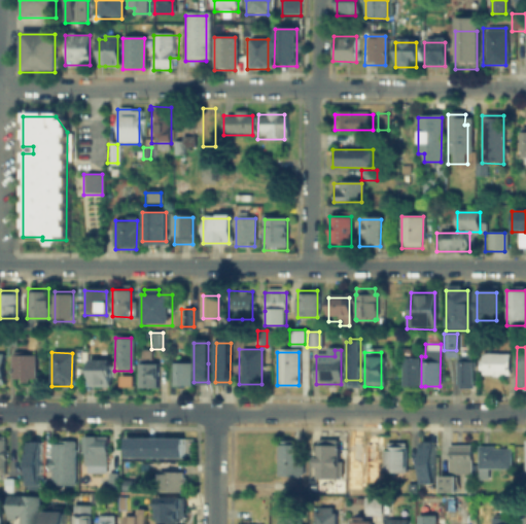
[(10,354),(35,354),(35,382),(10,382),(10,354)]
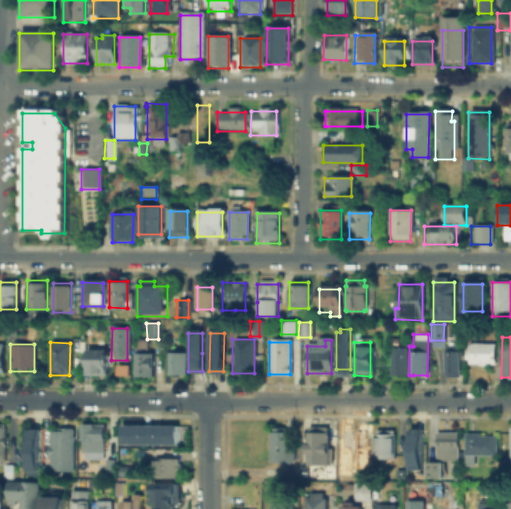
[(468,367),(468,344),(494,344),(494,367),(468,367)]
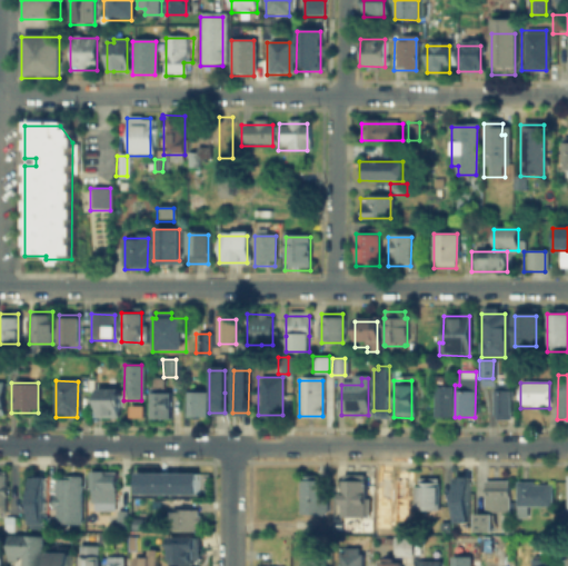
[(492,423),(492,384),(510,384),(509,423),(492,423)]
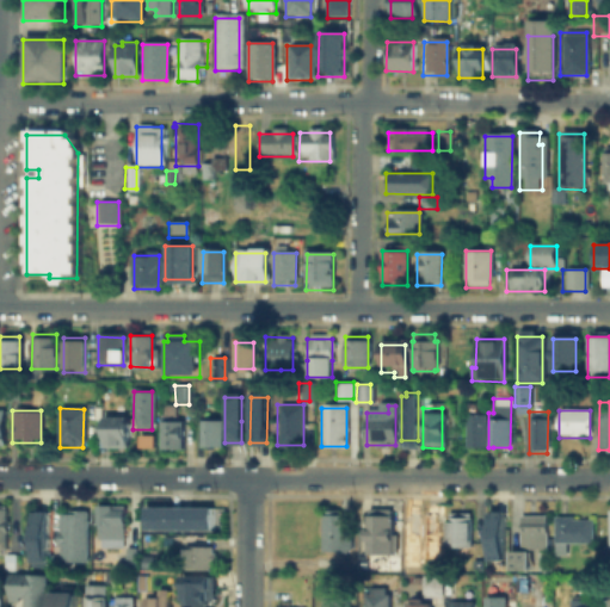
[(464,450),(466,416),(482,416),(482,450),(464,450)]
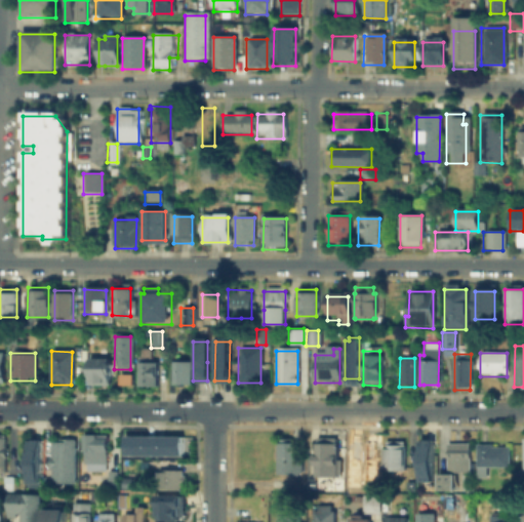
[(108,362),(108,383),(90,383),(90,362),(108,362)]
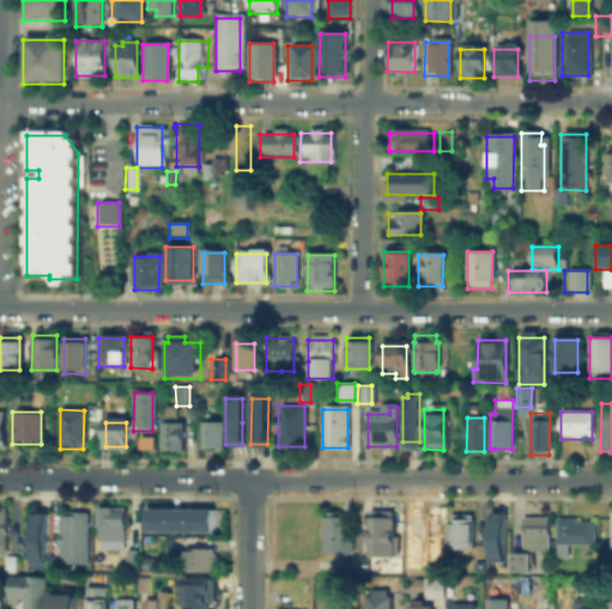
[(181,422),(181,450),(161,450),(161,422),(181,422)]
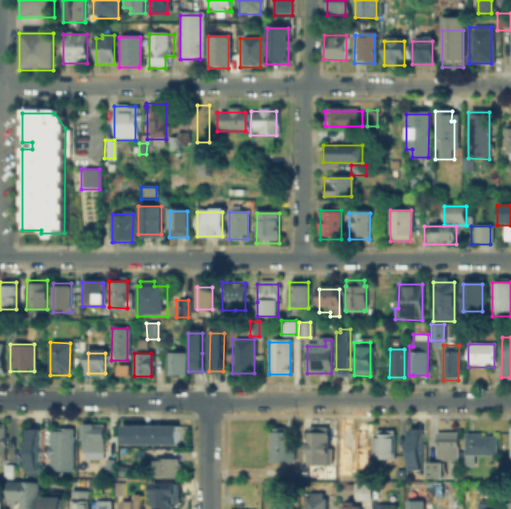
[(184,357),(184,375),(168,375),(168,356),(184,357)]
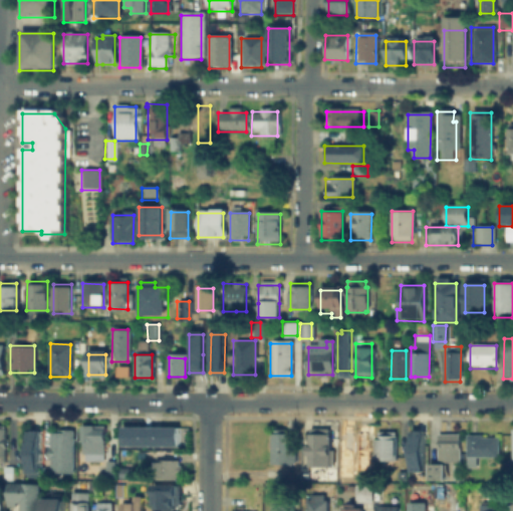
[(103,444),(103,459),(80,459),(80,444),(77,444),(77,425),(103,425),(103,444)]
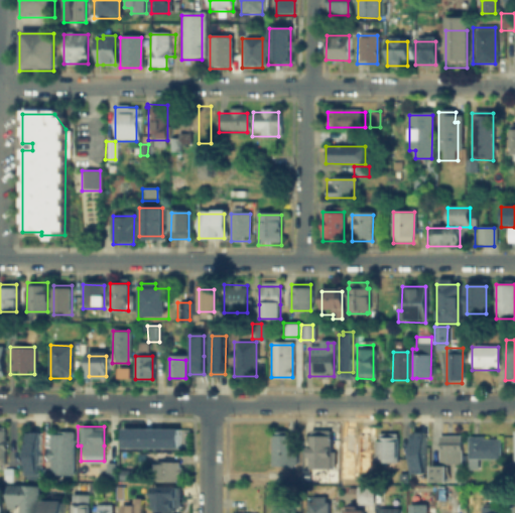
[(120,447),(120,428),(176,428),(176,447),(120,447)]
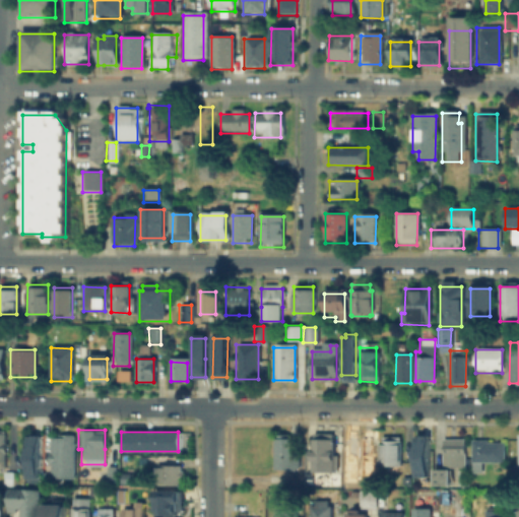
[(273,434),(288,434),(288,441),(297,441),(296,471),(272,471),(273,434)]
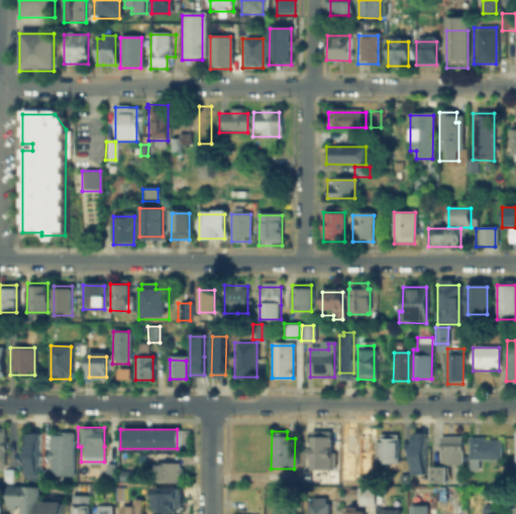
[(35,433),(34,475),(23,475),(24,432),(35,433)]
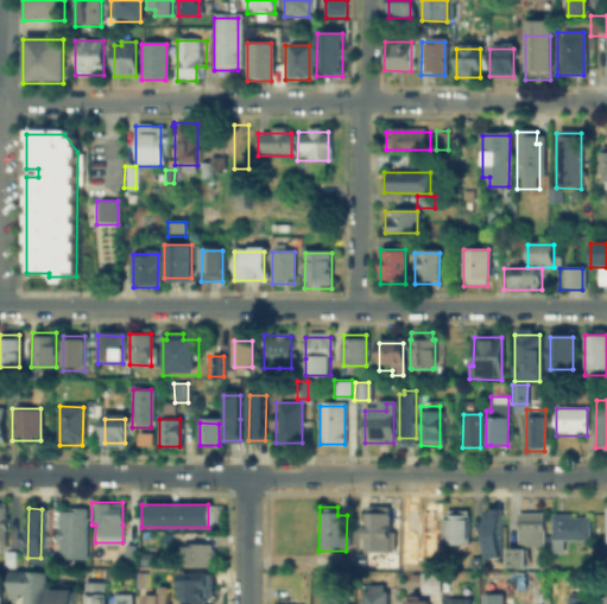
[(365,508),(389,508),(389,552),(365,552),(365,508)]
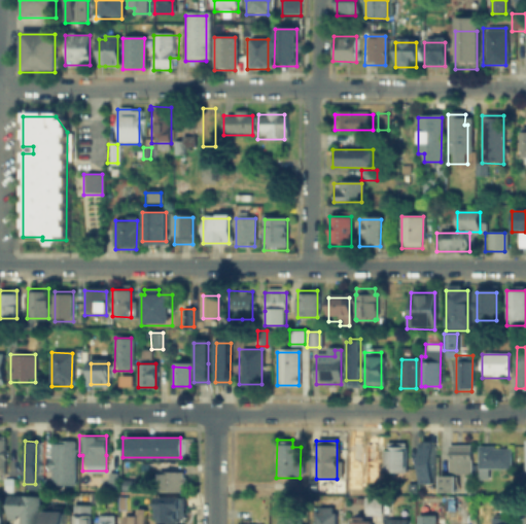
[(74,443),(73,487),(48,487),(48,443),(74,443)]
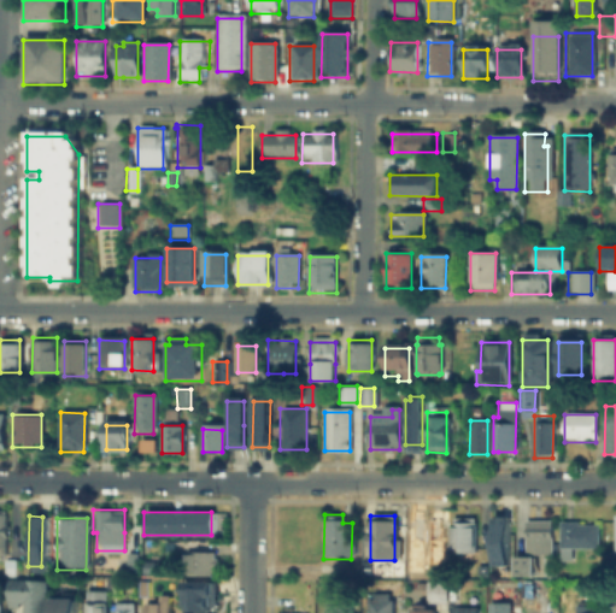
[(506,518),(506,564),(491,564),(491,518),(506,518)]
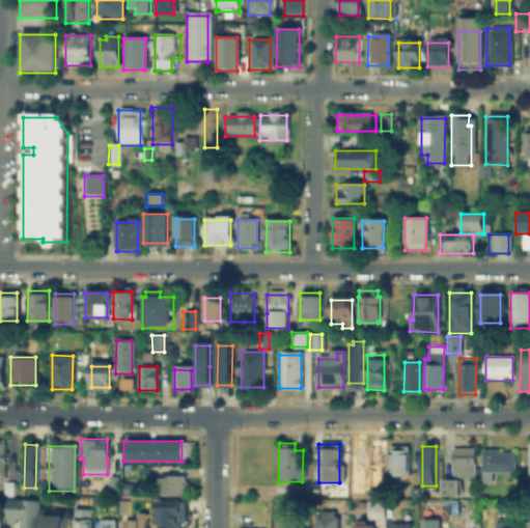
[(388,447),(407,447),(407,476),(388,476),(388,447)]
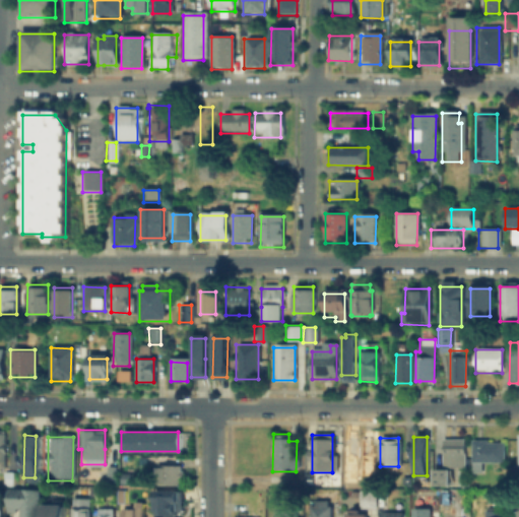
[(435,470),(442,470),(442,441),(463,441),(463,470),(448,470),(448,487),(435,487),(435,470)]
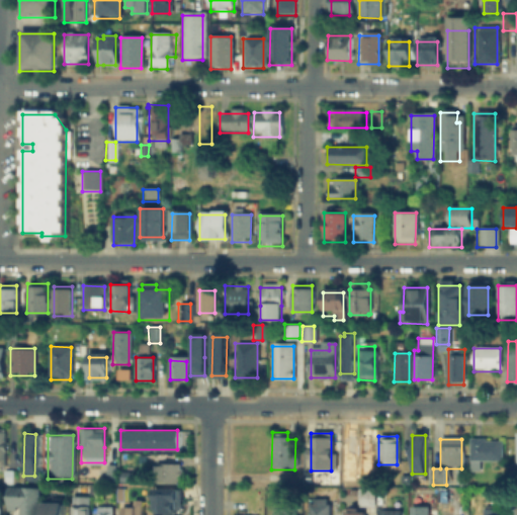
[(500,441),(500,462),(468,462),(468,441),(500,441)]
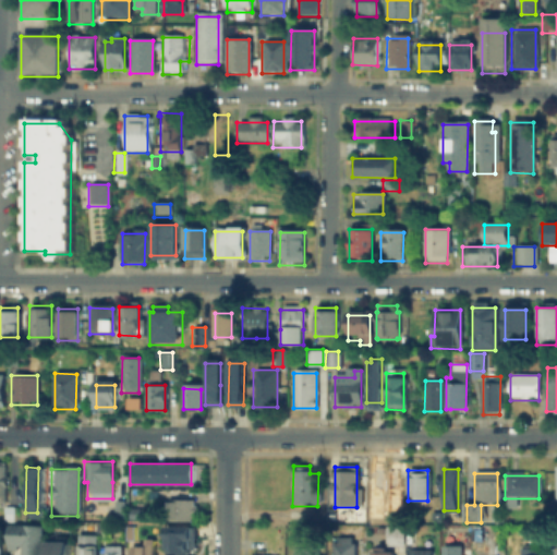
[(169,501),(194,501),(194,522),(169,522),(169,501)]
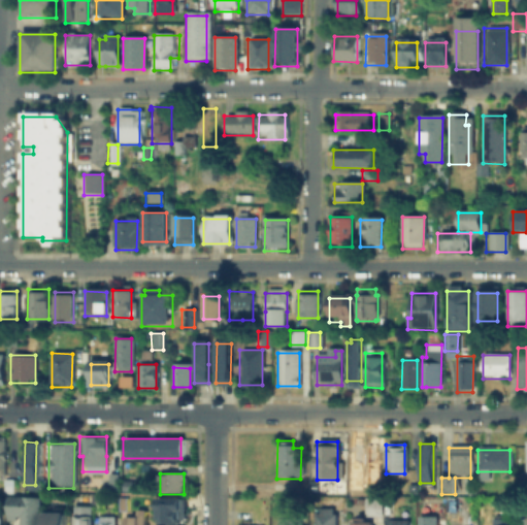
[(116,476),(116,490),(106,490),(106,476),(116,476)]
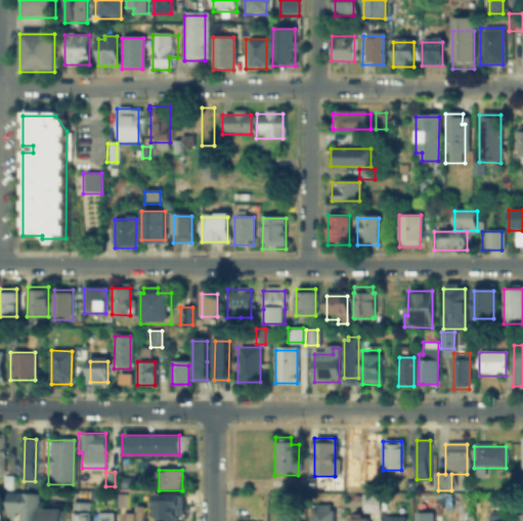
[(120,486),(120,475),(131,475),(131,486),(120,486)]
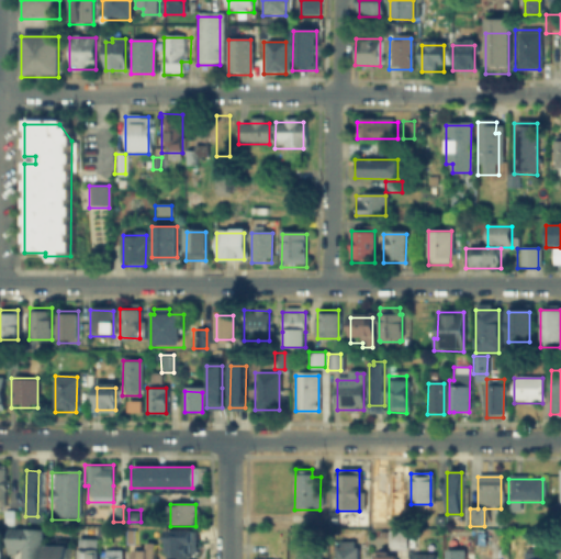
[(1,527),(1,511),(12,511),(12,527),(1,527)]
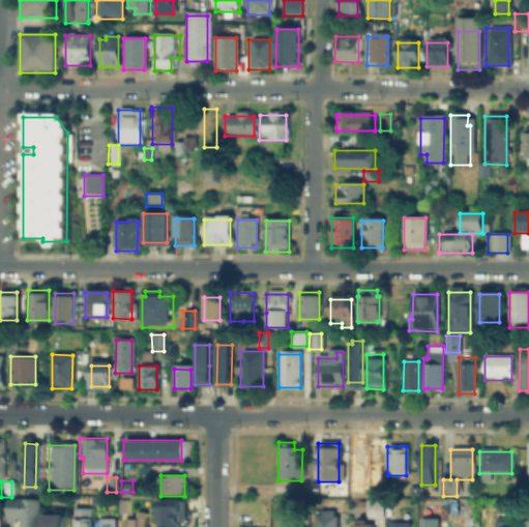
[(39,521),(38,526),(18,526),(18,521),(6,521),(6,498),(39,498),(39,521)]
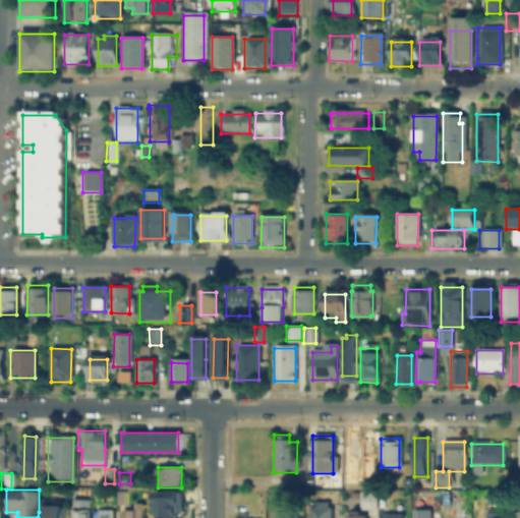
[(155,505),(155,492),(183,492),(183,511),(178,511),(178,516),(159,516),(159,511),(157,511),(157,505),(155,505)]
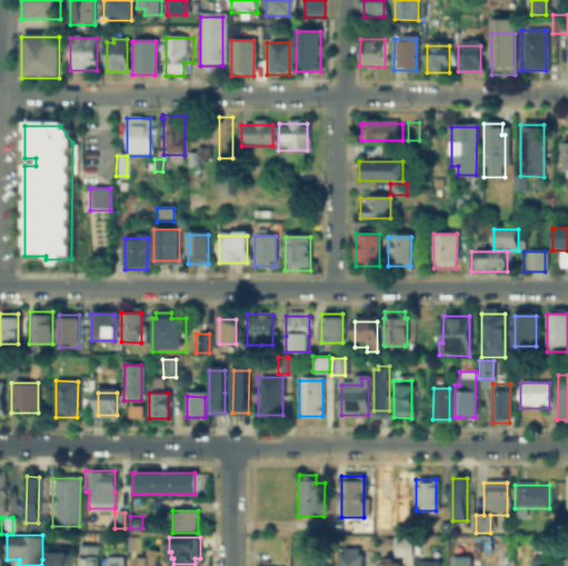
[(394,562),(395,540),(411,540),(411,559),(397,559),(397,565),(379,565),(379,562),(394,562)]
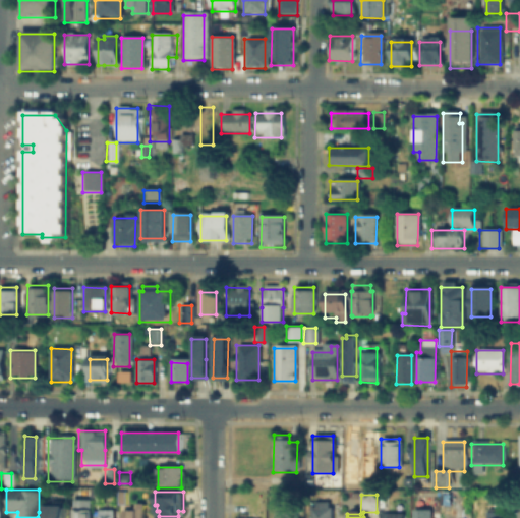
[(331,503),(330,517),(310,517),(311,503),(331,503)]
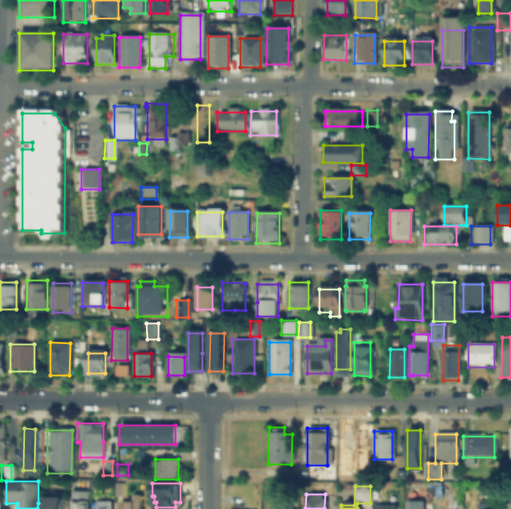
[(130,503),(130,495),(139,495),(139,508),(119,508),(119,503),(130,503)]
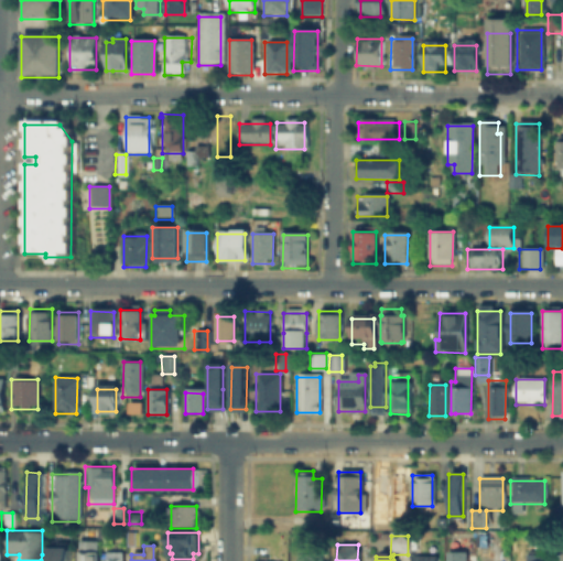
[(47,560),(47,548),(71,549),(71,560),(47,560)]
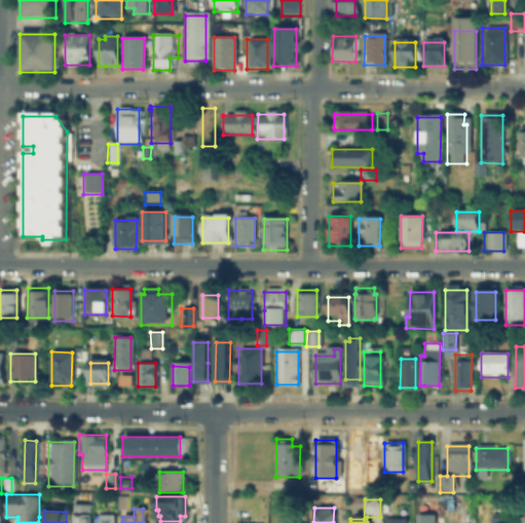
[(298,511),(298,522),(277,522),(278,511),(298,511)]
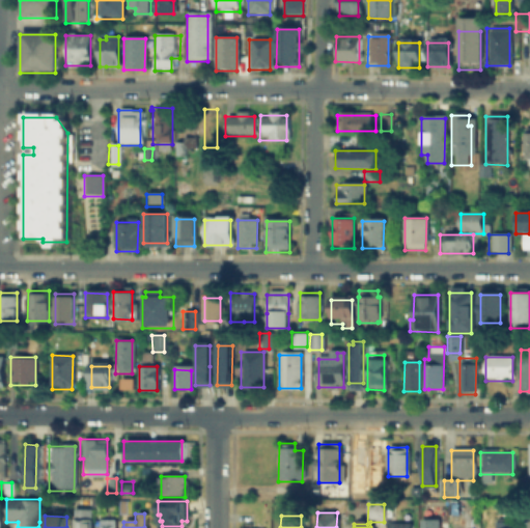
[(72,527),(72,517),(90,517),(90,527),(72,527)]
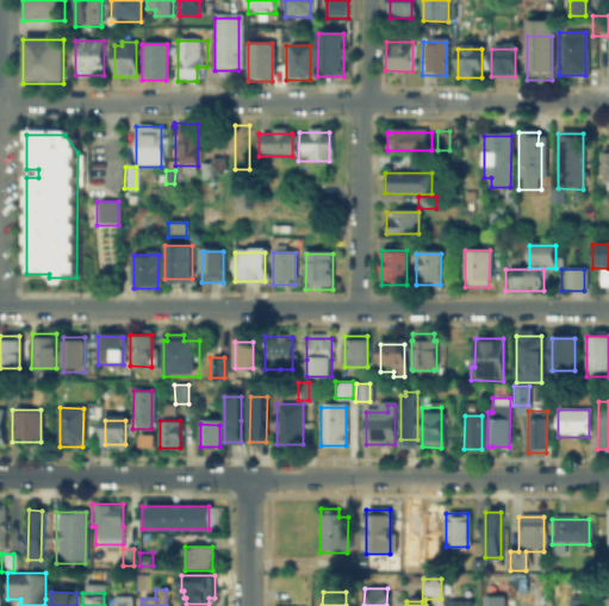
[(113,605),(113,595),(131,595),(130,605),(113,605)]
